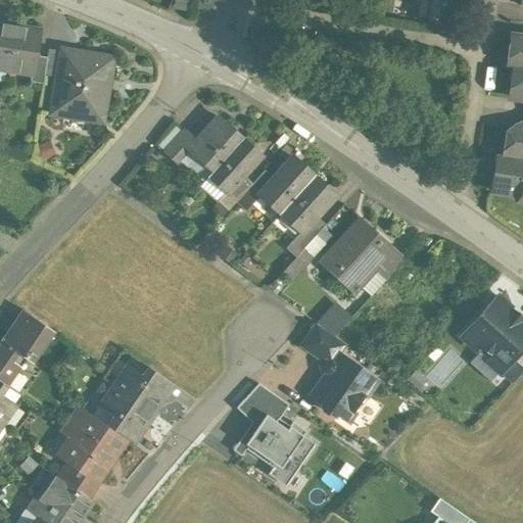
[(10,28),(0,26),(0,70),(3,72),(10,28)]
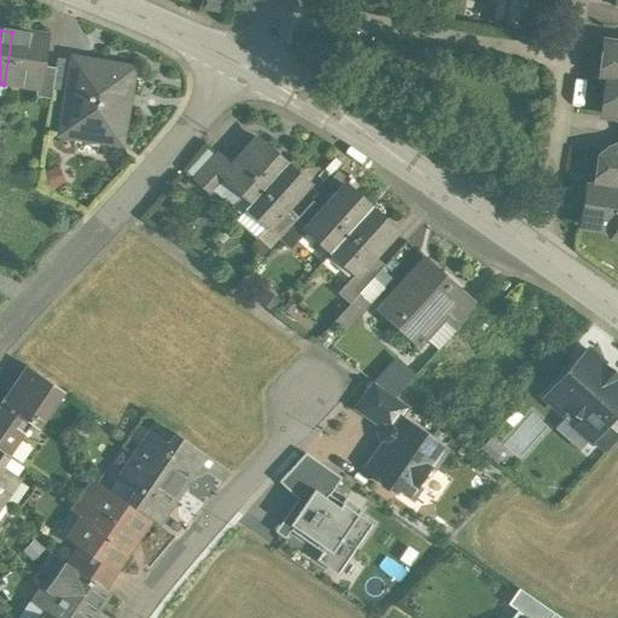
[(45,38),(12,33),(4,85),(34,89),(35,89),(40,68),(45,38)]
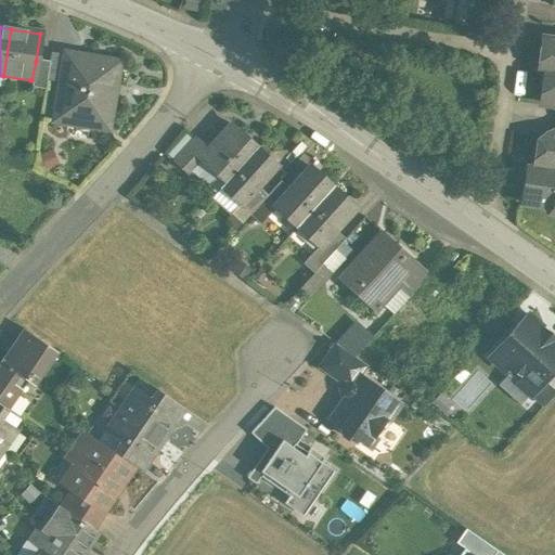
[(554,39),(545,39),(541,71),(549,72),(554,73),(554,39)]
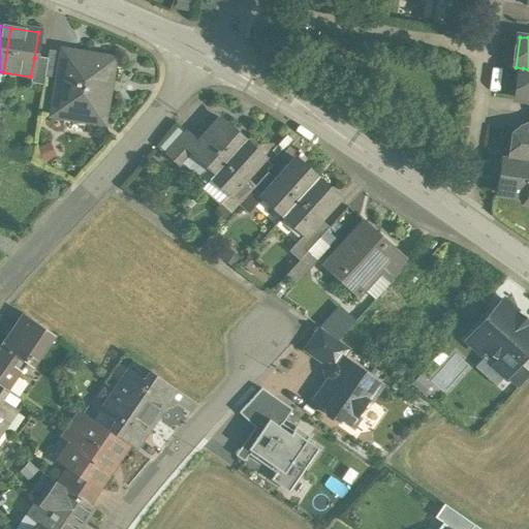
[(59,54),(49,50),(47,59),(44,76),(54,80),(59,54)]
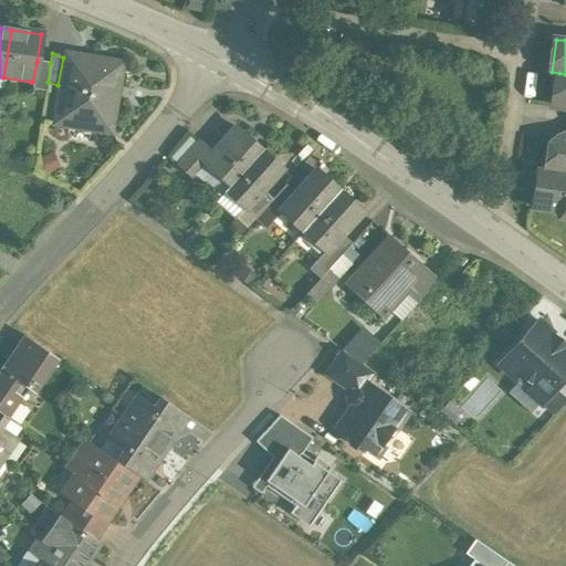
[(119,64),(63,55),(63,58),(58,85),(56,92),(73,94),(67,128),(108,135),(119,64)]
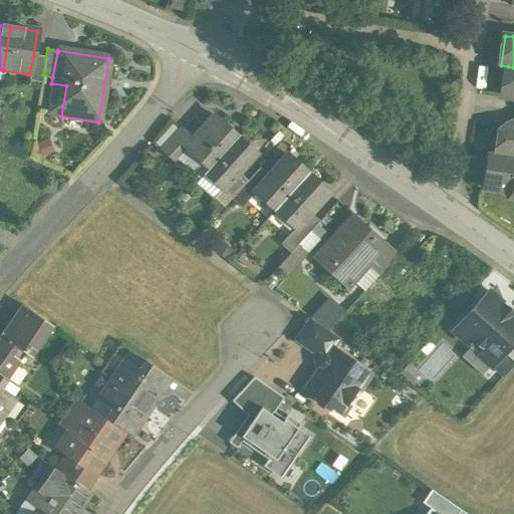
[(45,57),(33,56),(29,74),(28,74),(29,81),(41,82),(43,74),(45,57)]
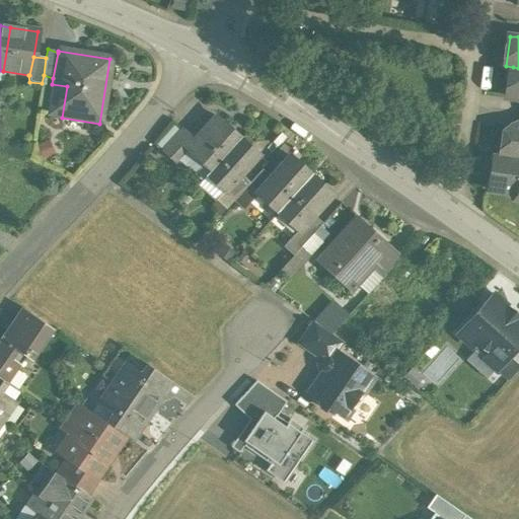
[(518,68),(513,67),(508,97),(518,98),(518,68)]
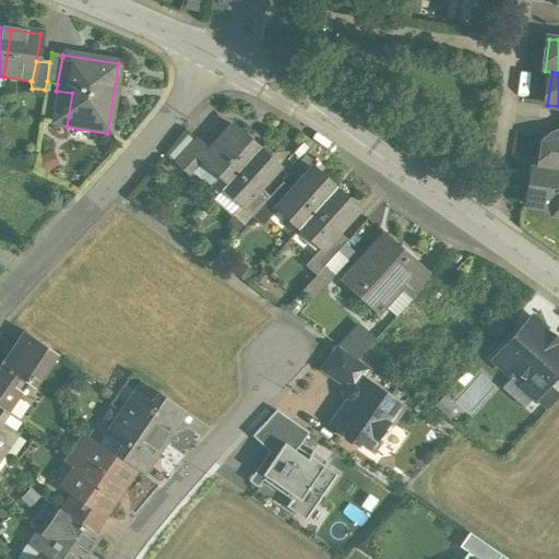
[(207,152),(199,161),(200,162),(225,186),(257,150),(230,127),(207,152)]
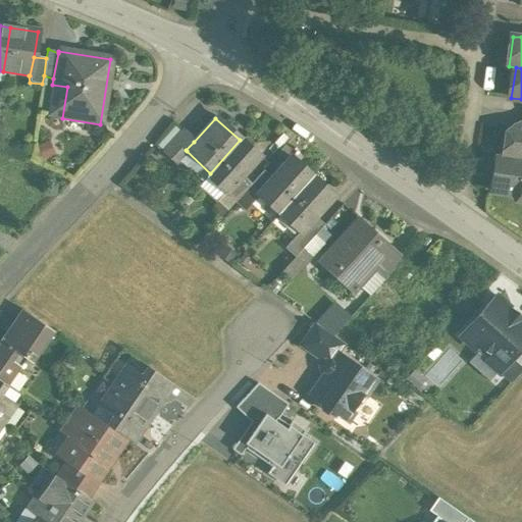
[(521,125),(520,125),(516,128),(511,128),(506,133),(503,156),(521,158),(521,125)]
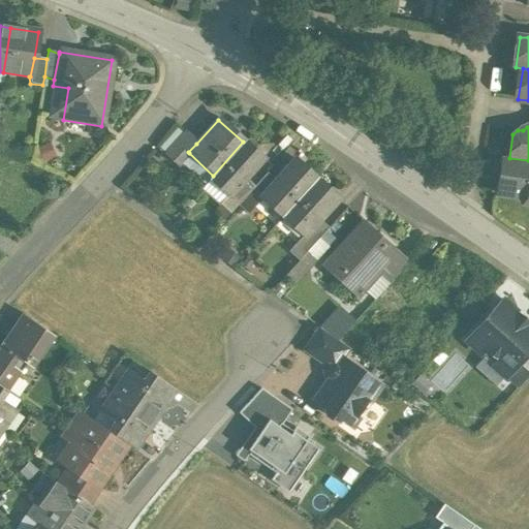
[(186,130),(165,153),(179,165),(189,153),(188,152),(196,144),(186,130)]
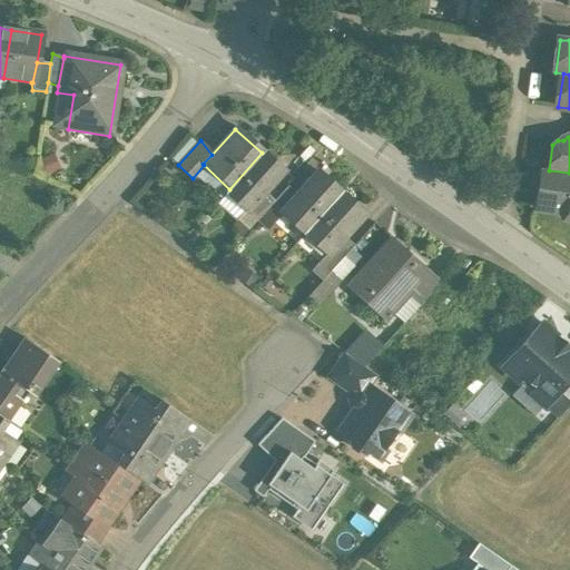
[(229,189),(225,195),(243,212),(244,212),(262,193),(282,172),(262,153),(229,189)]
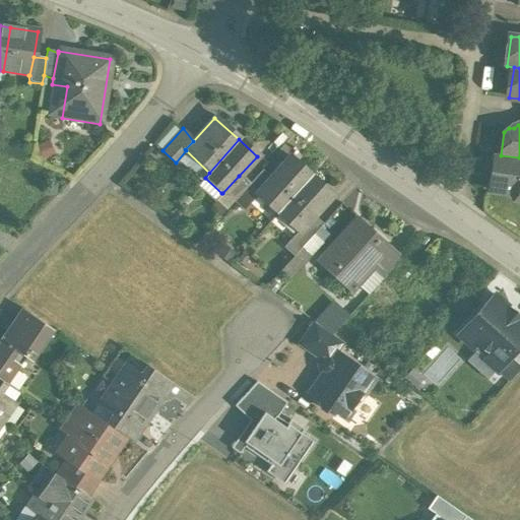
[(519,157),(501,155),(495,155),(490,190),(508,193),(512,197),(519,199),(519,198),(519,157)]
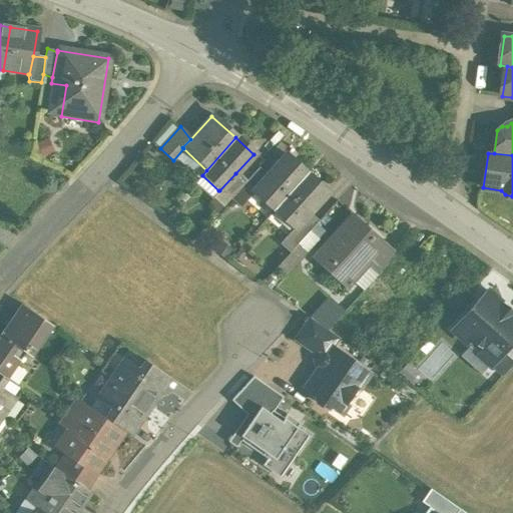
[(267,176),(251,192),(253,193),(273,210),(305,174),(285,156),(267,176)]
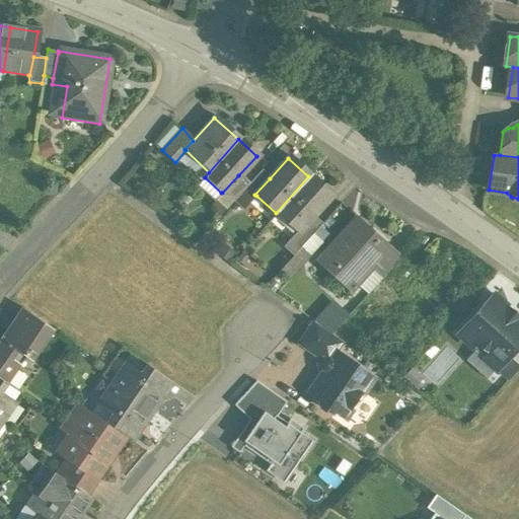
[(250,182),(233,201),(243,211),(256,196),(254,195),(270,178),(263,168),(250,182)]
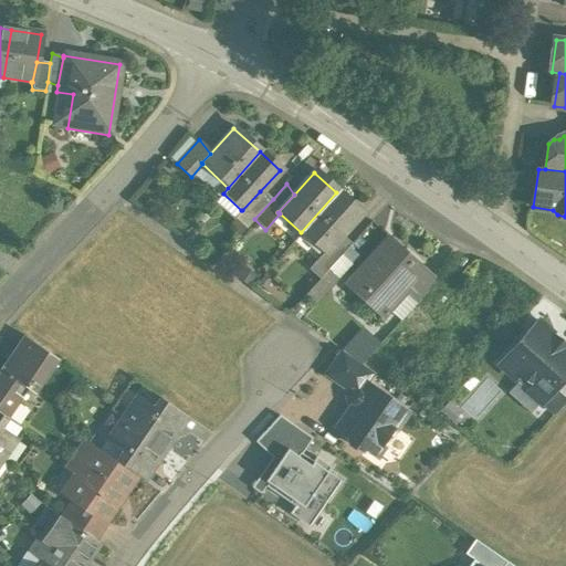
[(260,191),(242,210),(241,210),(234,218),(245,228),(254,219),(273,199),(260,191)]
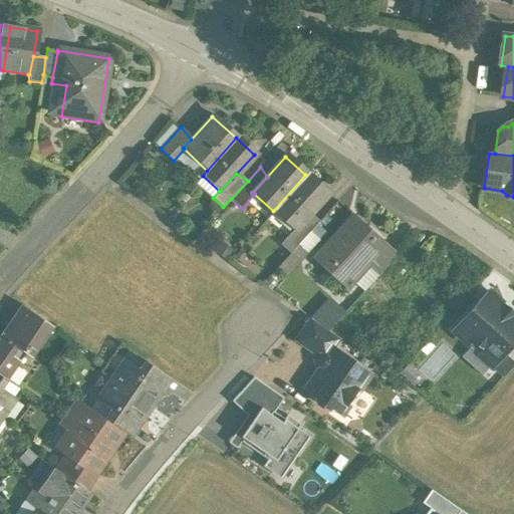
[(305,175),(273,211),(293,229),(295,230),(308,215),(327,194),(305,175)]
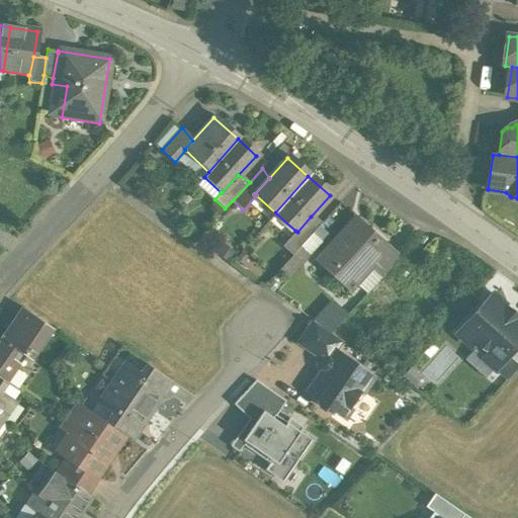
[(311,217),(297,232),(295,231),(283,246),(292,255),(299,247),(322,223),(311,217)]
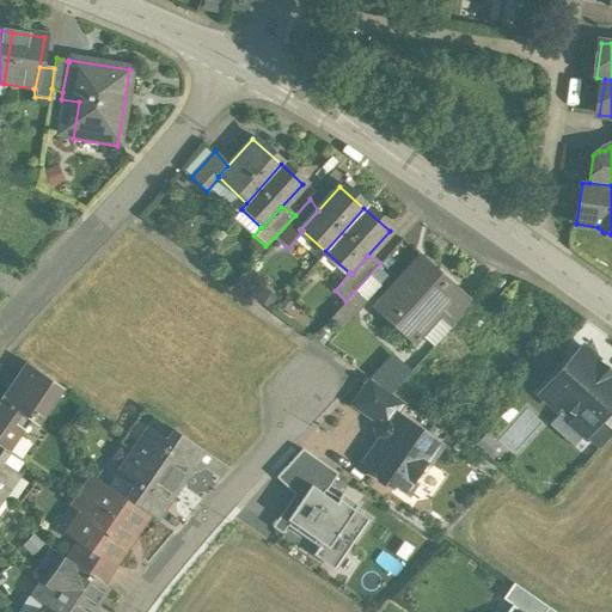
[(418,257),(378,303),(418,338),(436,319),(459,293),(457,292),(454,295),(417,262),(421,258),(418,257)]
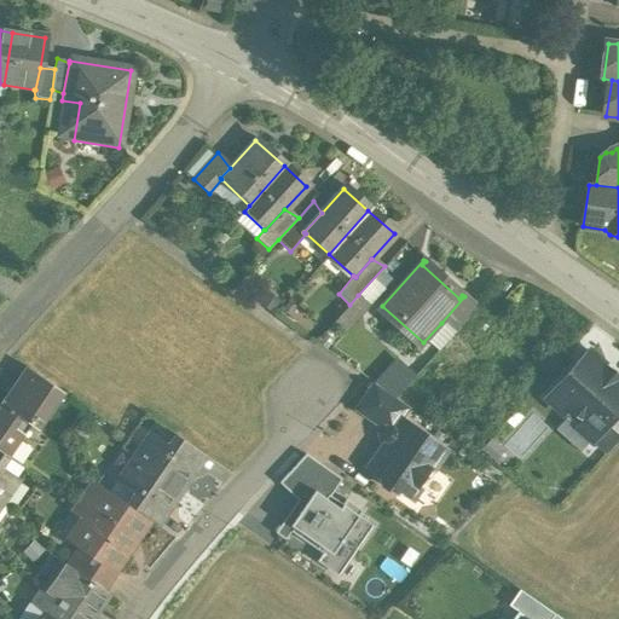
[(350,305),(334,323),(346,333),(370,306),(358,295),(350,305)]
